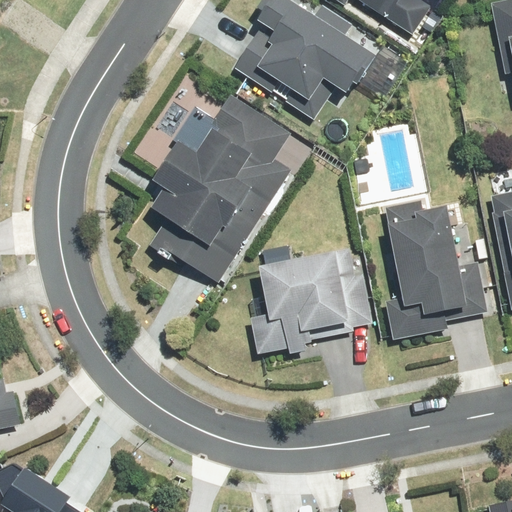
[(310,20),(281,0),(266,0),(252,22),(256,25),(229,65),(311,121),(333,89),(345,98),(370,61),(341,40),(352,24),(322,3),(310,20)]
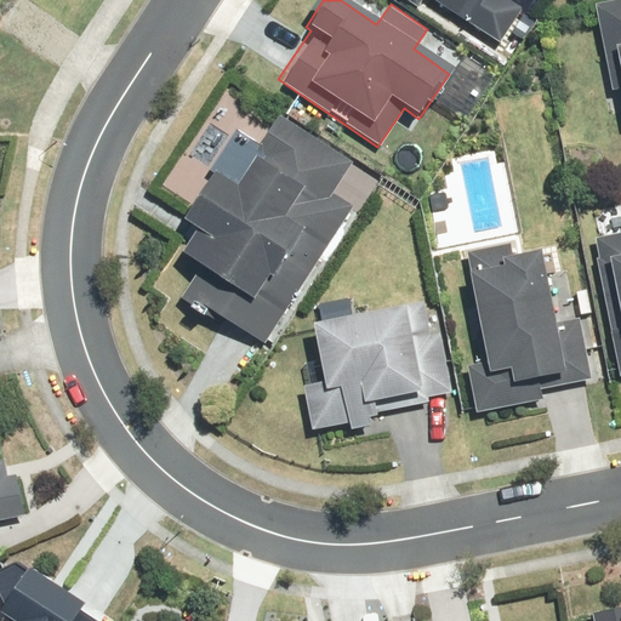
[(432,0),(501,45),(525,9),(512,0),(432,0)]
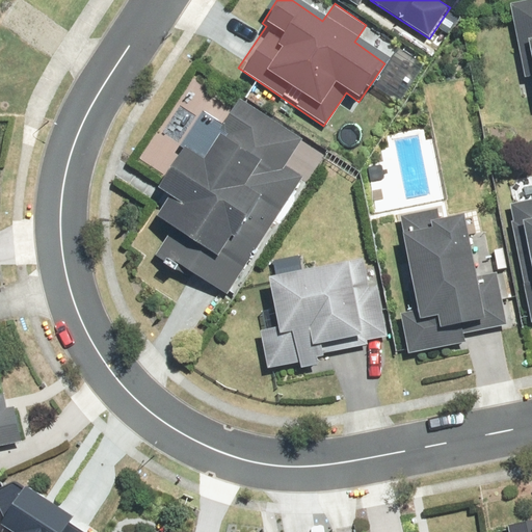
[(531,1),(507,6),(530,106),(531,105),(531,1)]
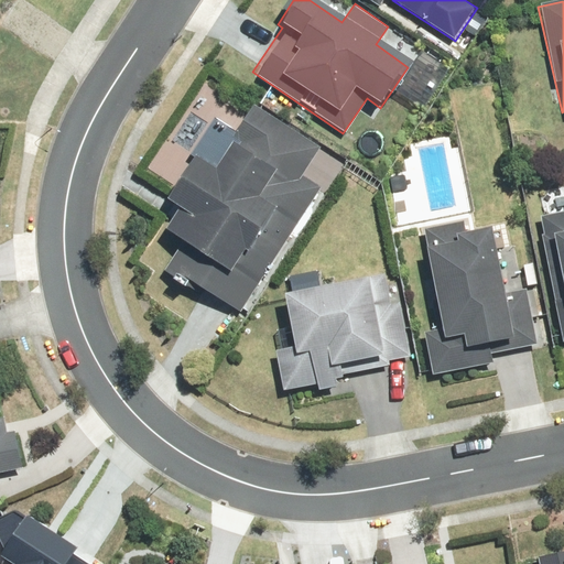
[(237,317),(320,188),(306,180),(326,149),(253,102),(209,171),(191,159),(163,202),(177,210),(159,240),(175,251),(163,270),(237,317)]
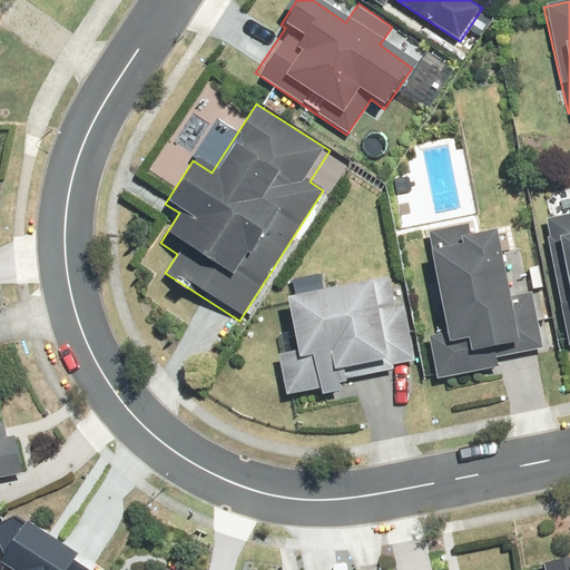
[(569,212),(541,218),(568,347),(569,347),(569,212)]
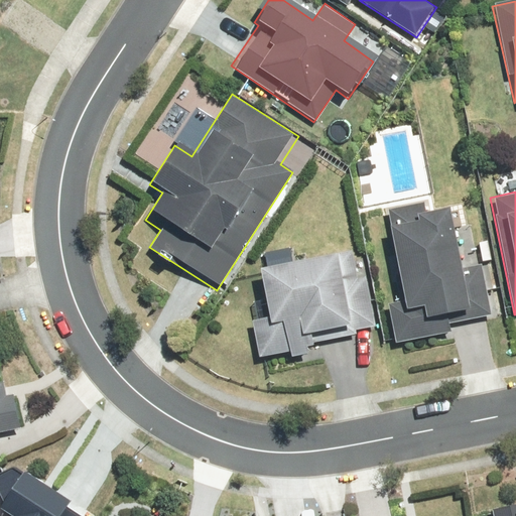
[(449,326),(493,315),(482,266),(458,272),(443,212),(423,216),(420,202),(382,212),(401,294),(386,298),(397,347),(452,334),(449,326)]
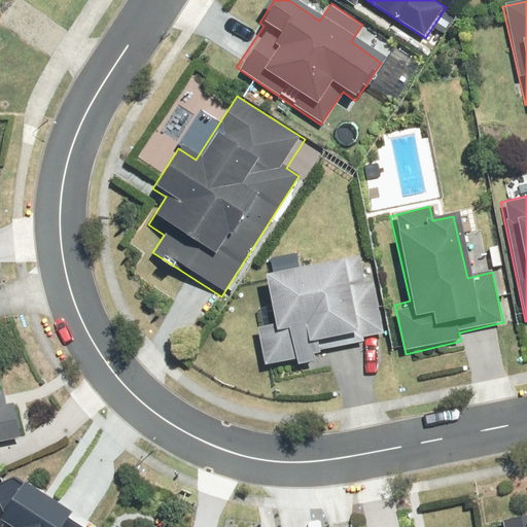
[(370,258),(260,278),(271,336),(255,339),(261,375),(328,363),(325,345),(383,335),(370,258)]
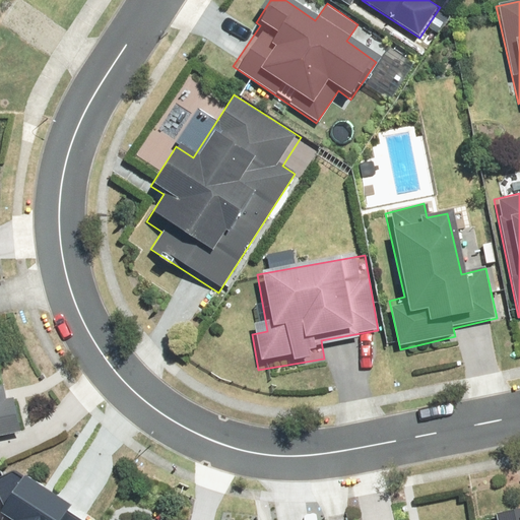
[(0,438),(21,435),(14,398),(0,400),(0,438)]
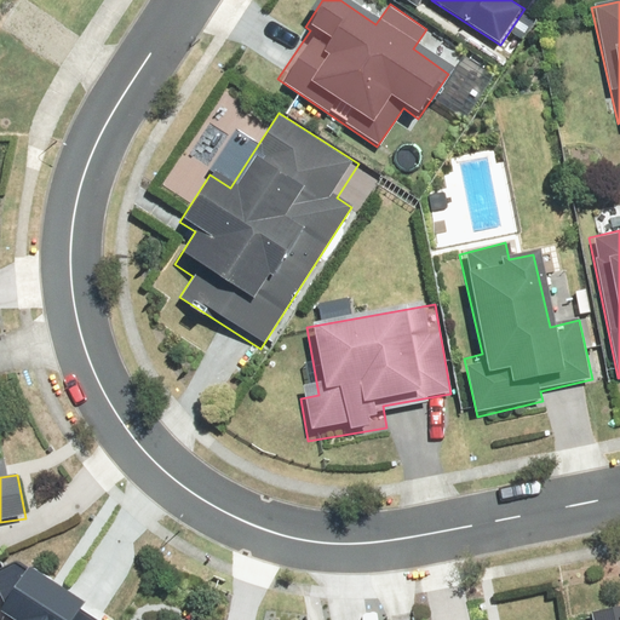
[(99,619),(92,615),(96,609),(34,568),(4,614),(11,619),(99,619)]
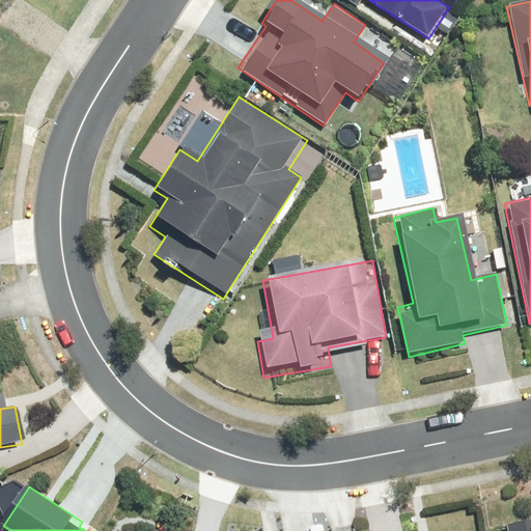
[(530,530),(530,522),(505,528),(505,530),(530,530)]
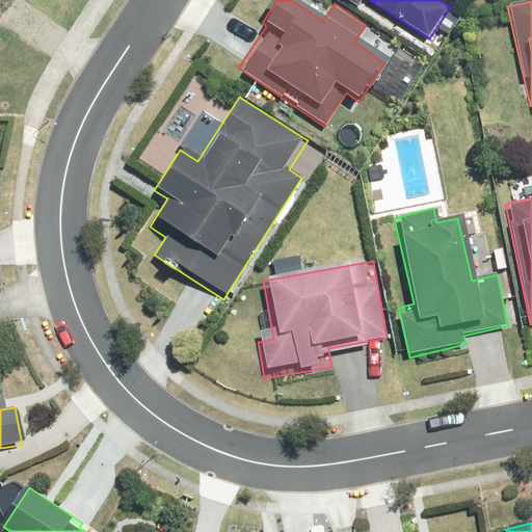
All buildings are outlined.
